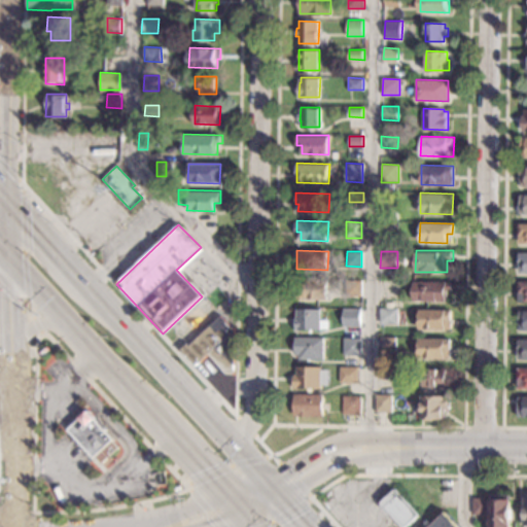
[(526,273),(518,273),(519,251),(526,251),(526,273)]
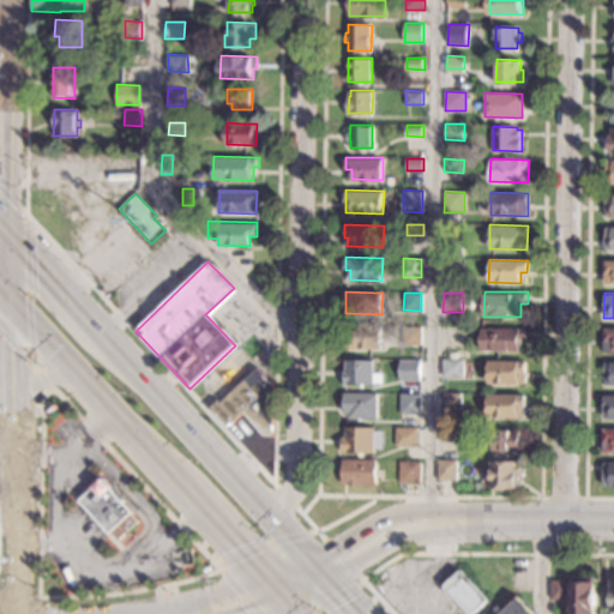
[(380,348),(344,347),(345,325),(381,326),(380,348)]
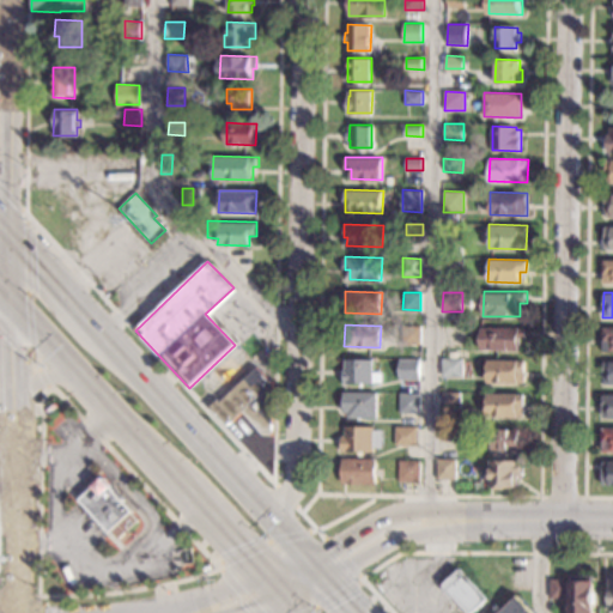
[(420,345),(402,344),(404,326),(420,327),(420,345)]
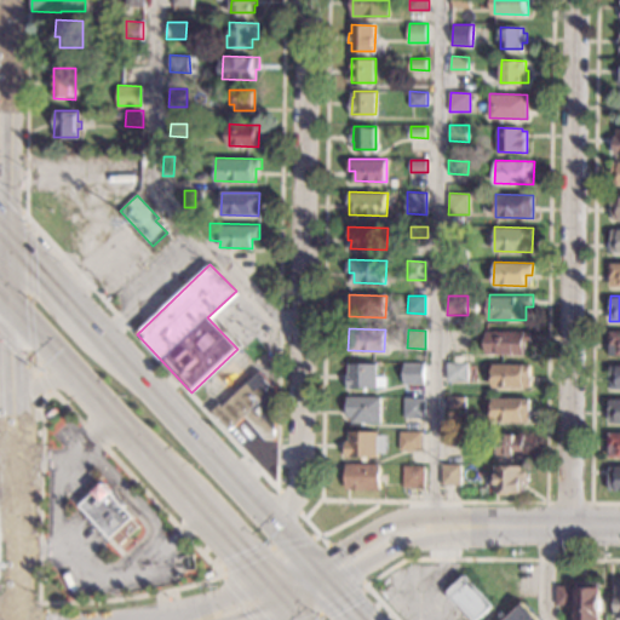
[(530,343),(523,343),(523,354),(484,354),(484,331),(530,332),(530,343)]
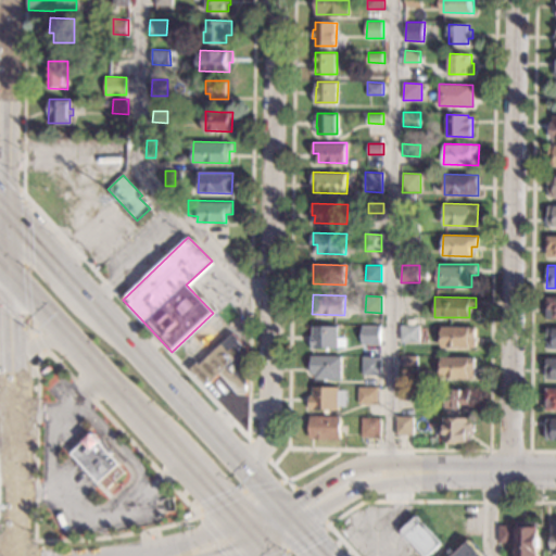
[(415,320),(415,327),(419,327),(418,343),(399,342),(400,326),(406,326),(406,320),(415,320)]
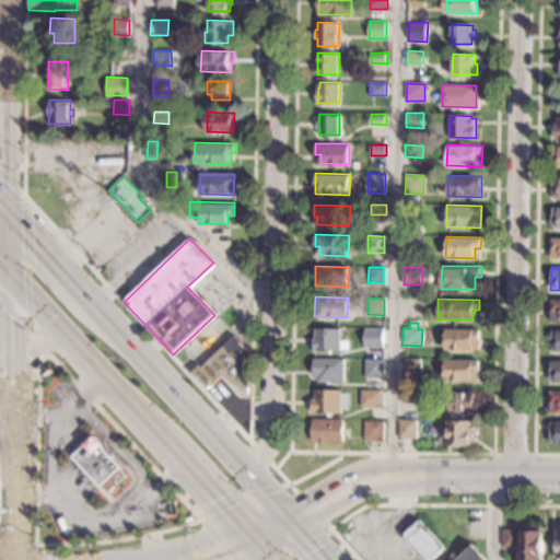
[(340,351),(313,350),(313,337),(315,337),(315,328),(327,328),(341,329),(340,351)]
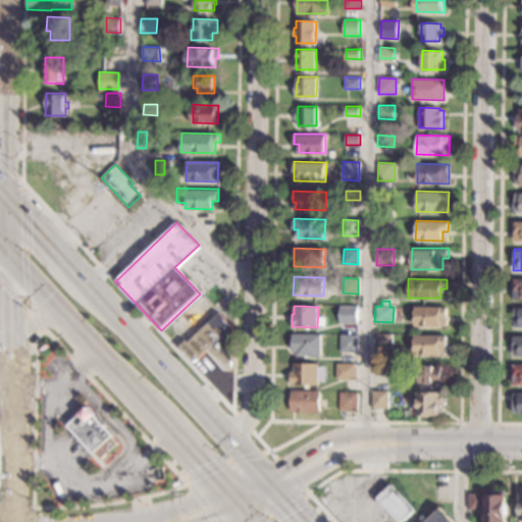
[(357,323),(338,322),(340,307),(357,307),(357,323)]
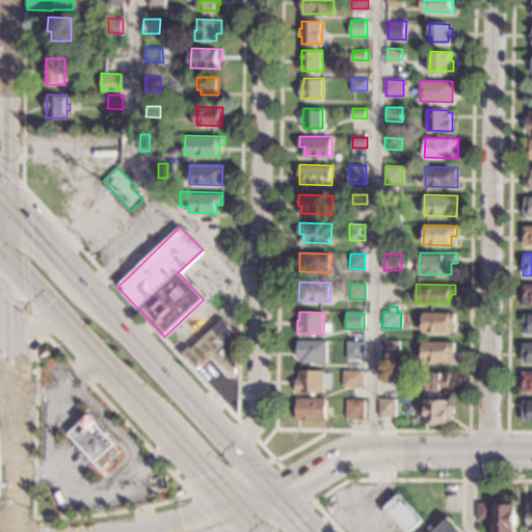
[(454,334),(422,333),(423,313),(454,313),(454,334)]
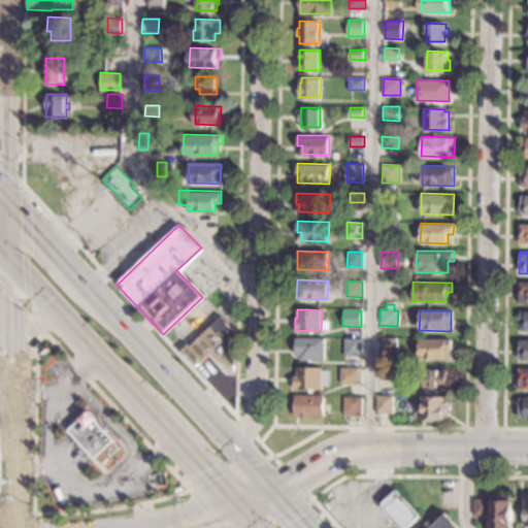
[(527,332),(519,332),(519,310),(527,310),(527,332)]
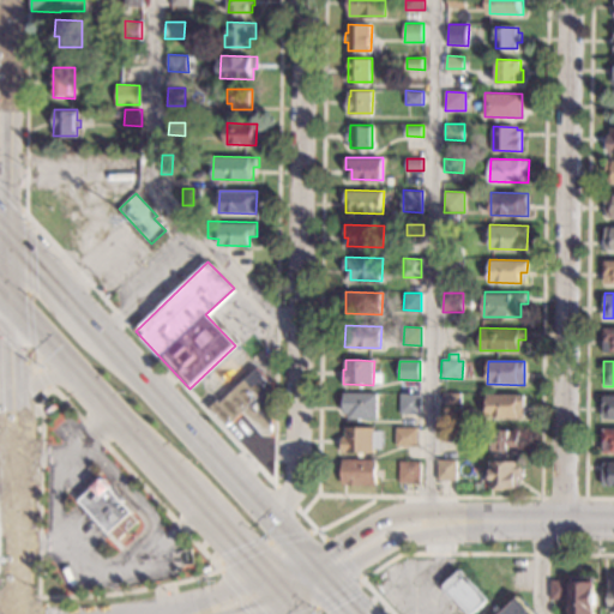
[(272,381),(271,437),(262,435),(242,414),(227,427),(209,408),(218,398),(221,401),(258,366),(272,381)]
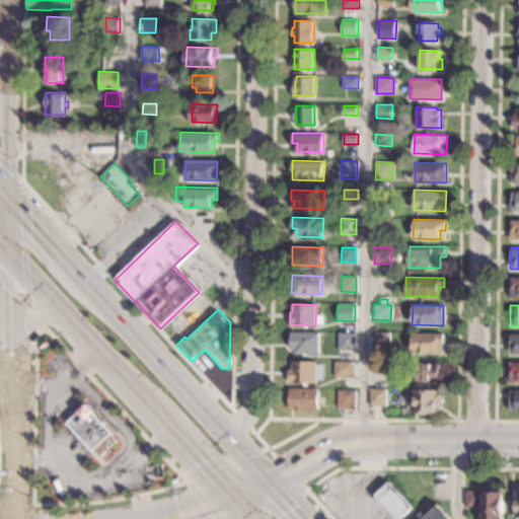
[(319,354),(294,354),(294,350),(290,350),(291,330),(319,331),(319,354)]
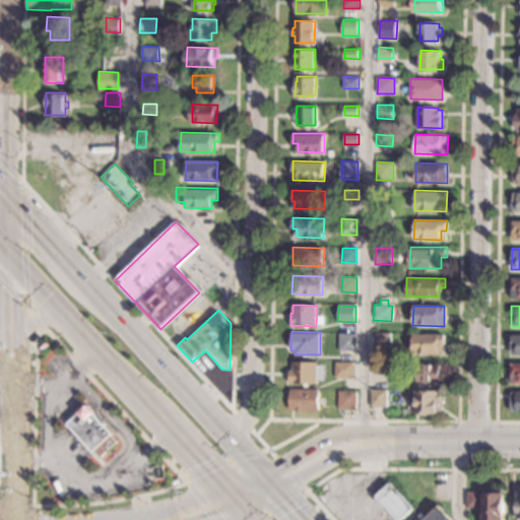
[(391,342),(375,342),(375,332),(391,332),(391,342)]
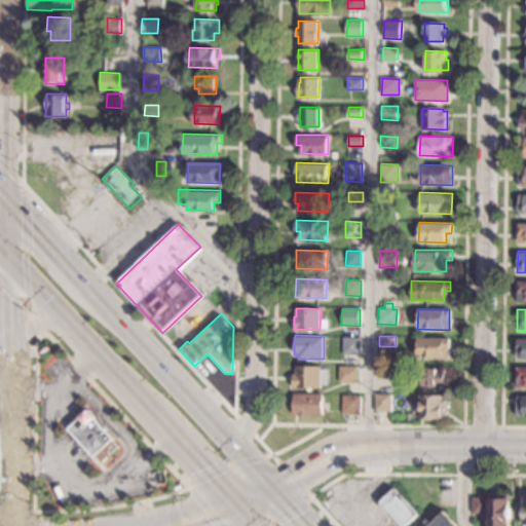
[(360,357),(343,355),(343,337),(357,337),(361,337),(360,357)]
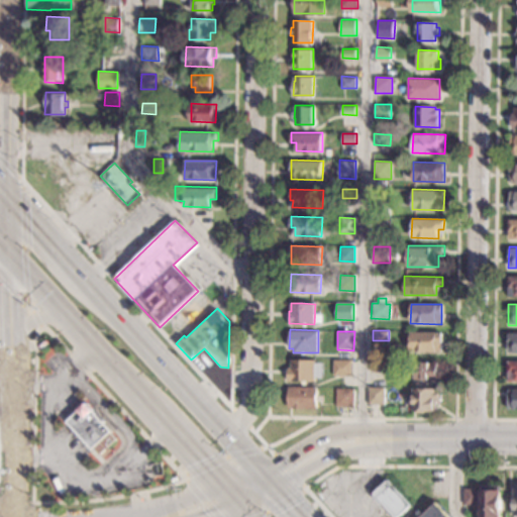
[(442,352),(409,351),(409,331),(411,331),(442,332),(442,352)]
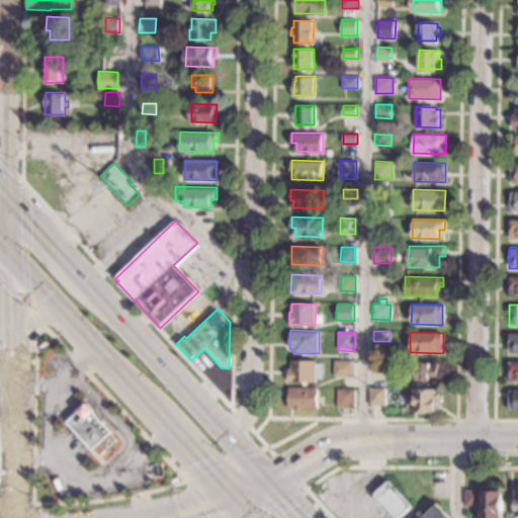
[(517,352),(508,352),(508,333),(517,333),(517,352)]
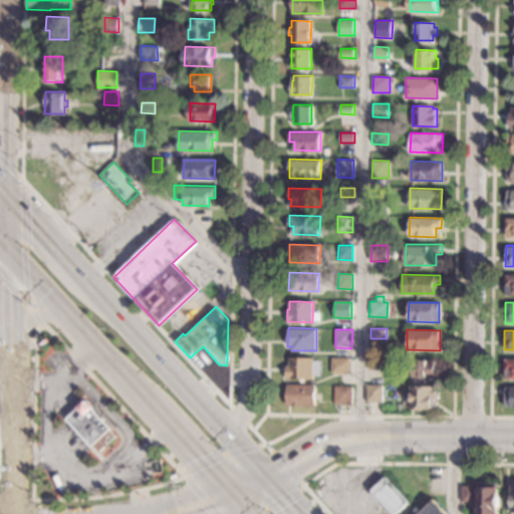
[(313,360),(320,360),(320,373),(312,373),(312,379),(286,378),(286,365),(289,365),(289,356),(313,357),(313,360)]
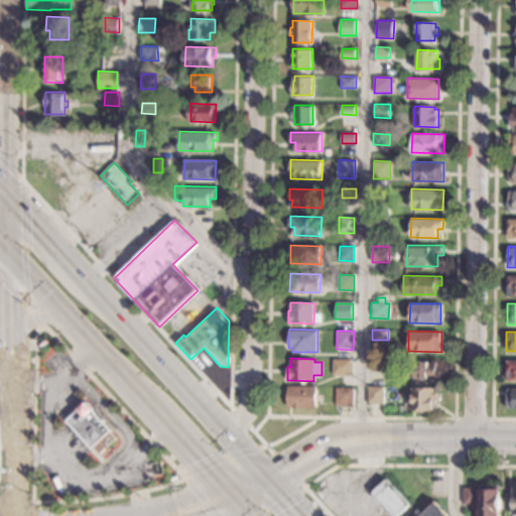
[(351,375),(332,375),(332,359),(337,359),(352,360),(351,375)]
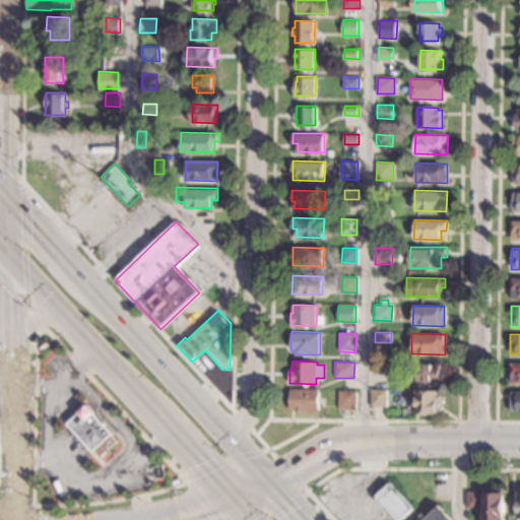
[(519,383),(510,383),(510,363),(519,363),(519,383)]
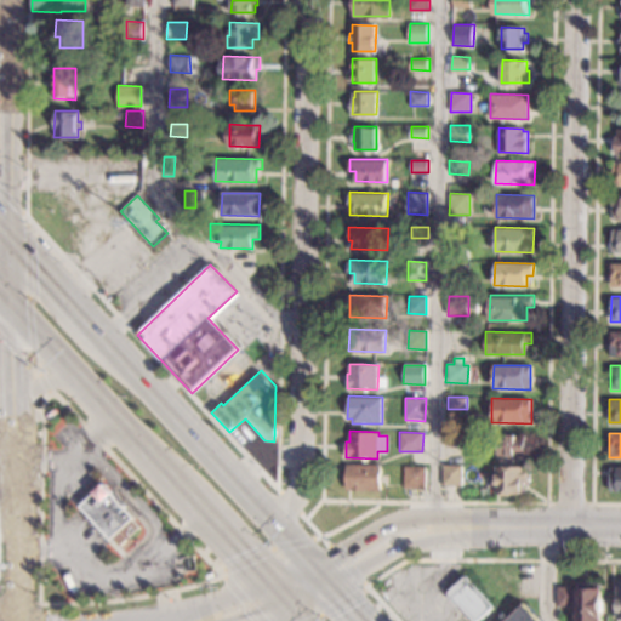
[(524,445),(530,445),(530,457),(496,456),(497,434),(525,434),(524,445)]
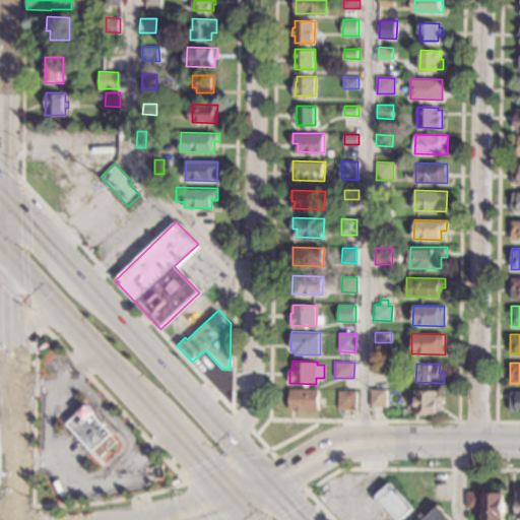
[(388,374),(374,374),(375,365),(388,365),(388,374)]
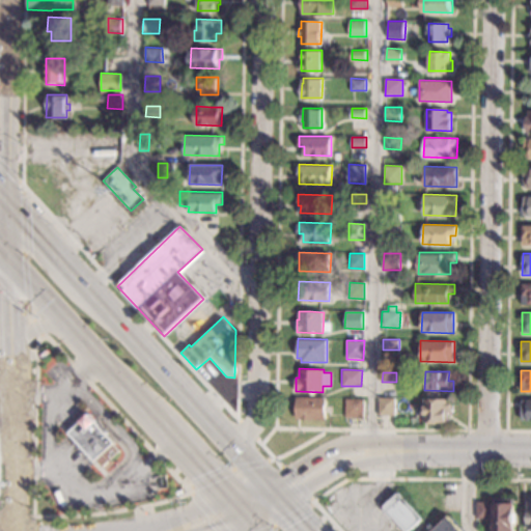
[(324,419),(296,419),(297,396),(325,397),(324,419)]
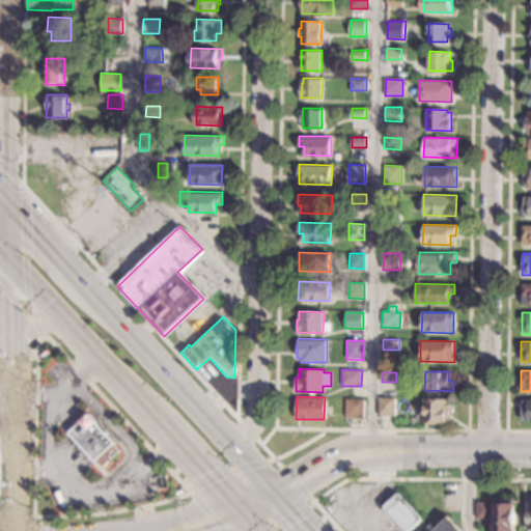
[(394,415),(379,415),(379,397),(394,398),(394,415)]
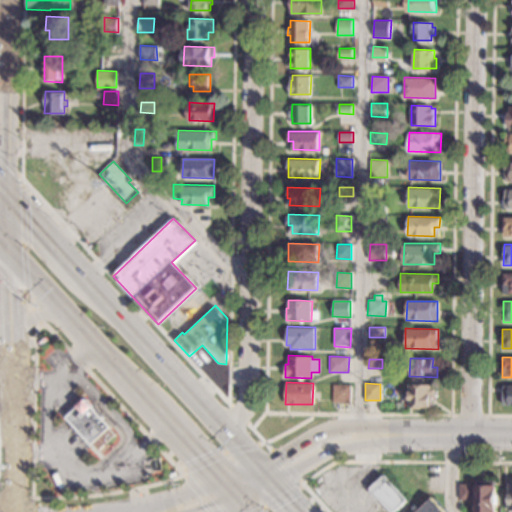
[(436,397),(433,397),(433,408),(409,407),(409,401),(404,401),(404,390),(408,390),(408,383),(436,384),(436,397)]
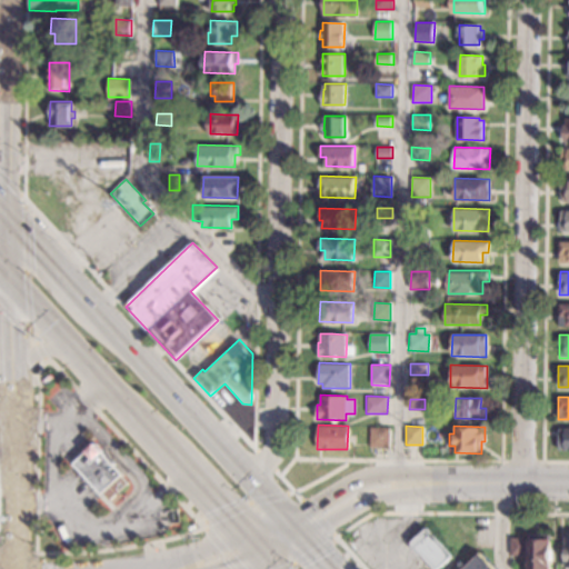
[(390,448),(368,447),(369,428),(390,428),(390,448)]
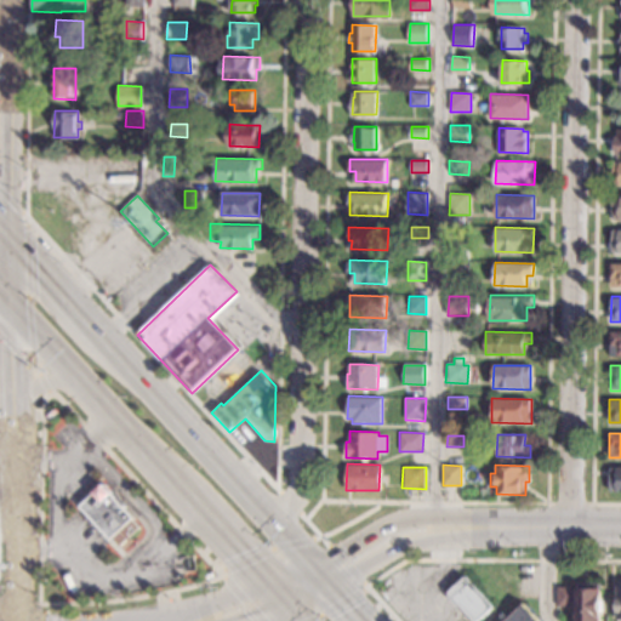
[(620,491),(608,491),(609,467),(620,467),(620,491)]
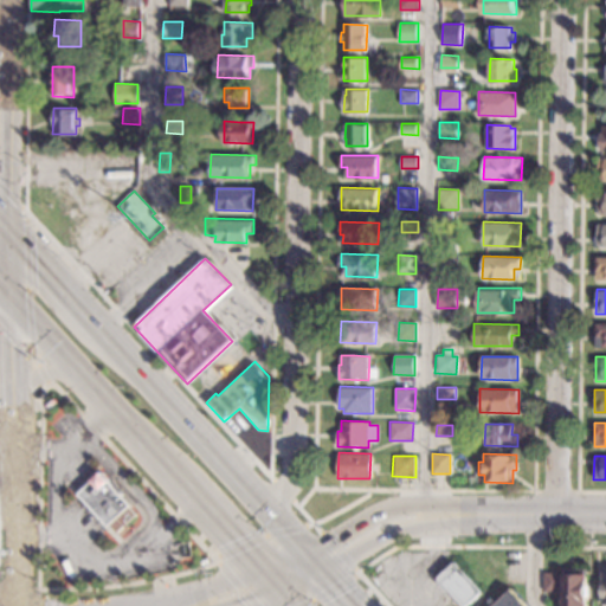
[(134,516),(111,535),(77,494),(100,475),(134,516)]
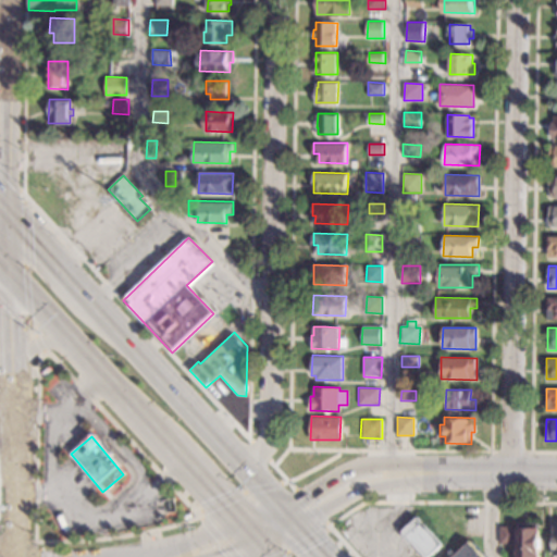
[(444,543),(429,556),(424,556),(401,532),(419,516),(444,543)]
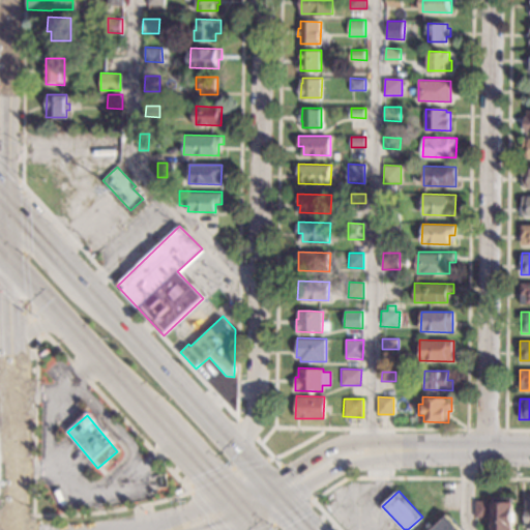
[(512,529),(492,529),(493,518),(473,517),(474,502),(493,502),(493,497),(513,498),(512,529)]
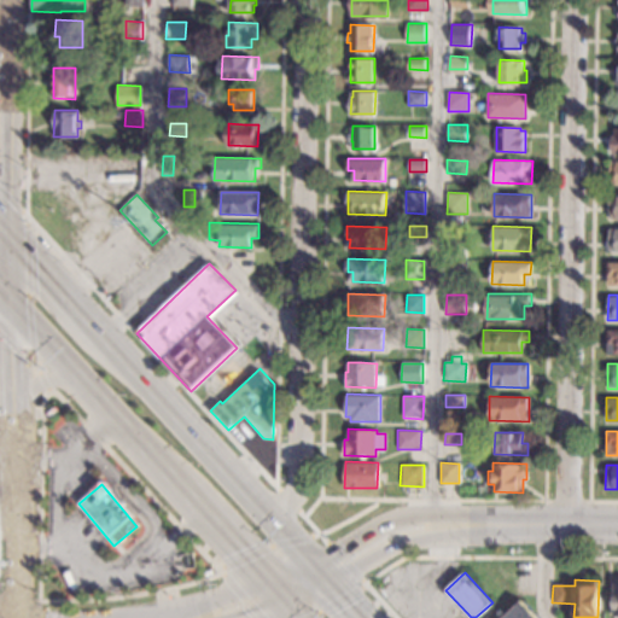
[(537,617),(501,617),(522,600),(537,617)]
